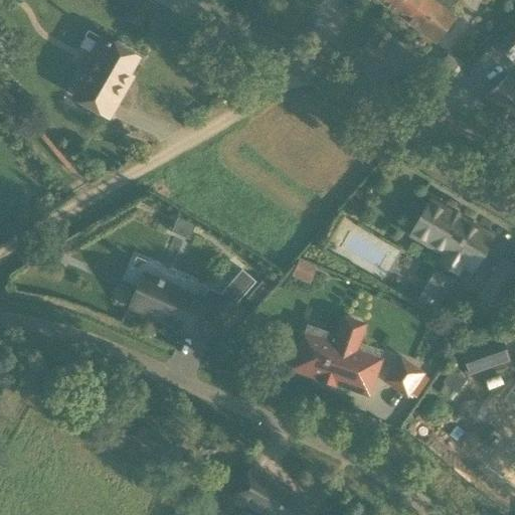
[(375,0),(393,13),(402,0),(375,0)]
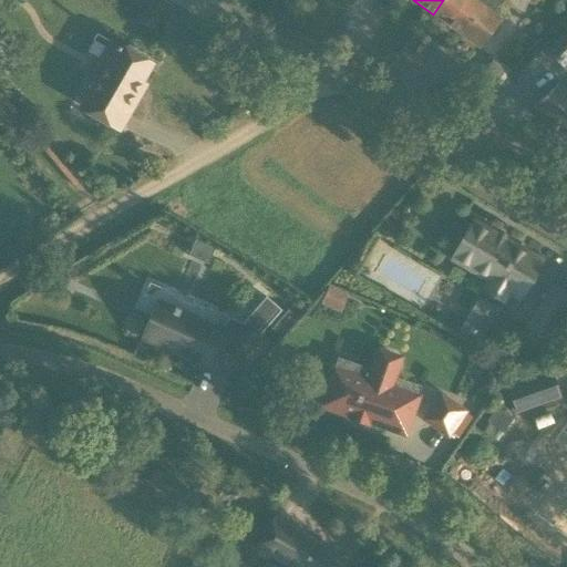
[(474,0),(443,0),(433,14),(480,48),(492,30),(501,20),(492,13),(502,0),(476,0),(476,1),(474,0)]
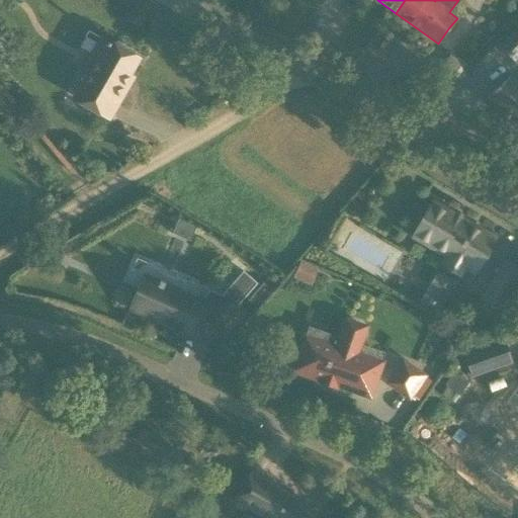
[(517,28),(500,48),(514,62),(517,57),(517,28)]
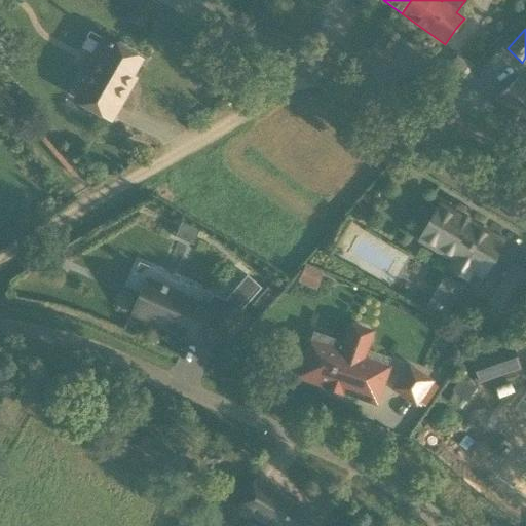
[(110,119),(127,88),(123,86),(139,60),(109,42),(76,100),(110,119)]
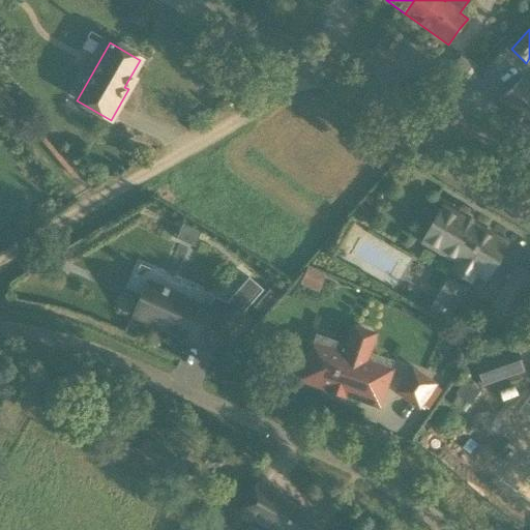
[(529,84),(522,77),(498,99),(510,112),(510,113),(521,124),(522,123),(529,130),(529,84)]
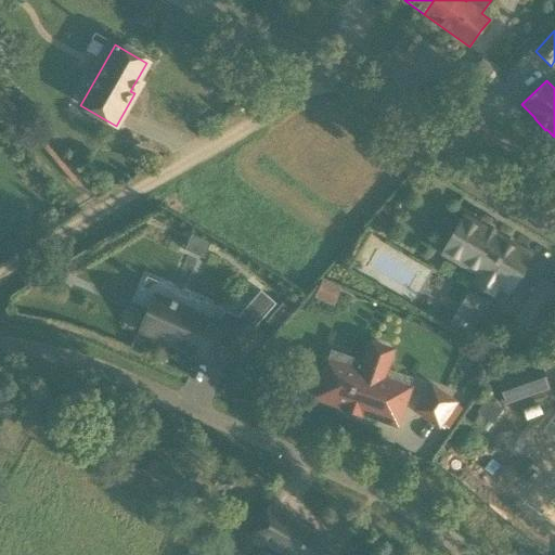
[(463,216),(441,254),(478,275),(473,284),(492,296),(498,286),(508,293),(524,268),(530,257),(530,256),(529,255),(519,248),(463,216)]
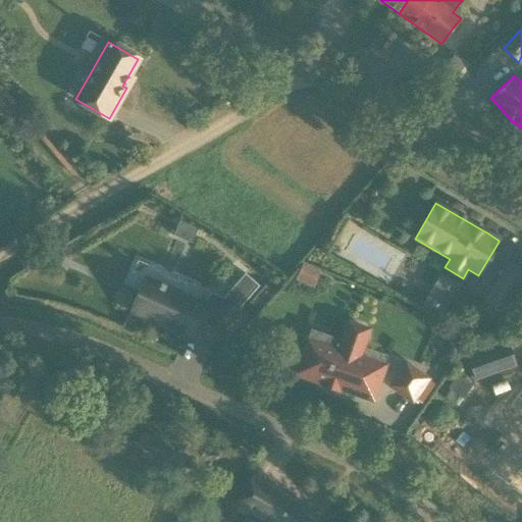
[(316,286),(323,268),(304,261),(297,279),(316,286)]
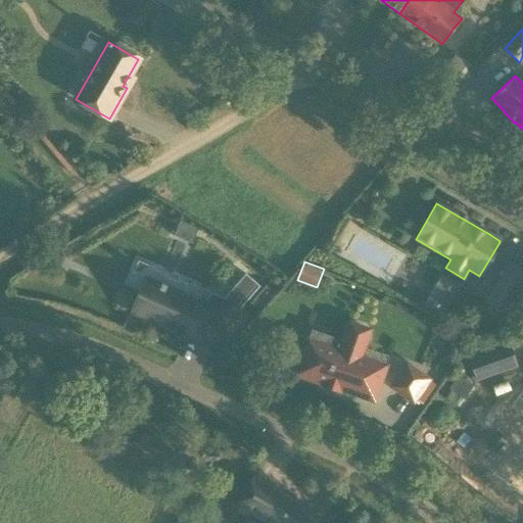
[(509,316),(522,290),(522,272),(510,265),(487,302),(509,316)]
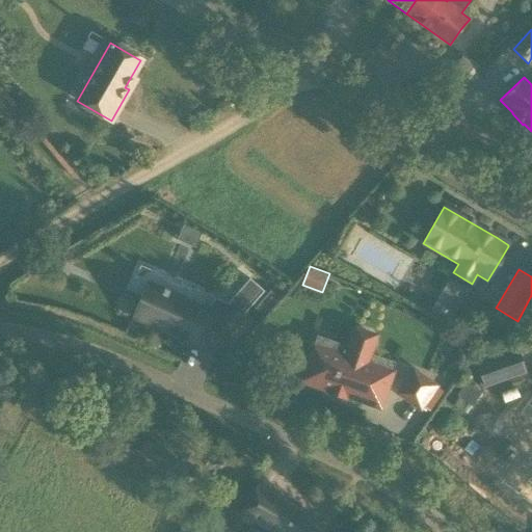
[(135,310),(132,317),(135,318),(150,324),(195,344),(207,318),(218,323),(212,329),(225,342),(245,319),(242,316),(264,291),(249,278),(227,303),(213,298),(209,310),(147,283),(141,295),(135,310)]
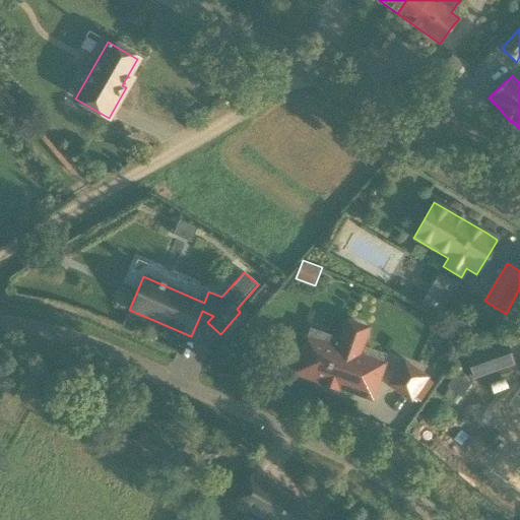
[(423,302),(443,312),(458,281),(438,272),(423,302)]
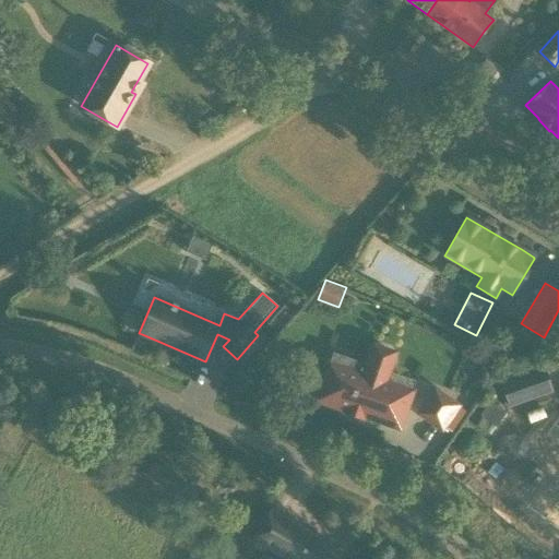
[(330,360),(316,401),(346,411),(345,413),(361,419),(363,416),(399,429),(413,390),(388,381),(397,351),(373,343),(364,372),(330,360)]
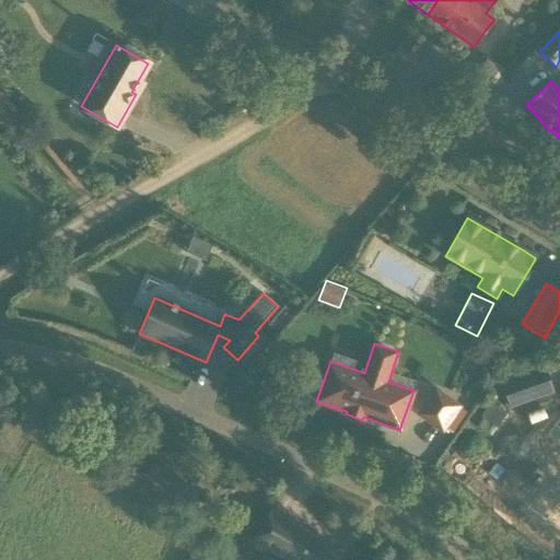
[(543,370),(500,385),(509,408),(550,393),(543,370)]
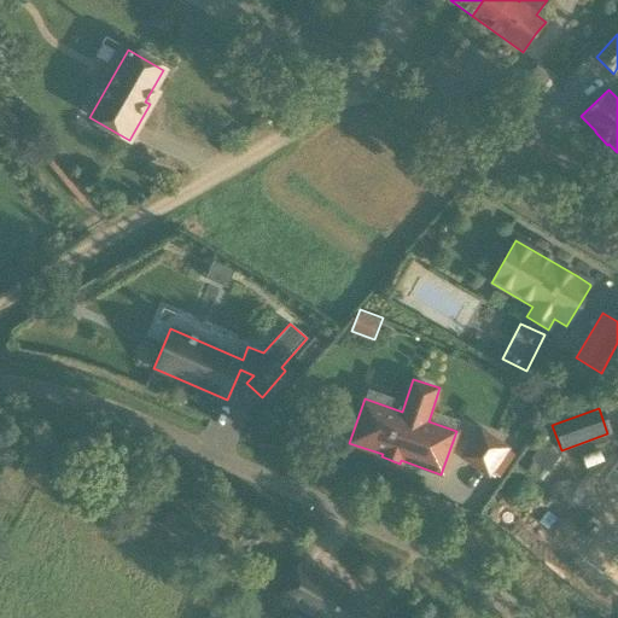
[(483,429),(462,458),(488,476),(508,445),(483,429)]
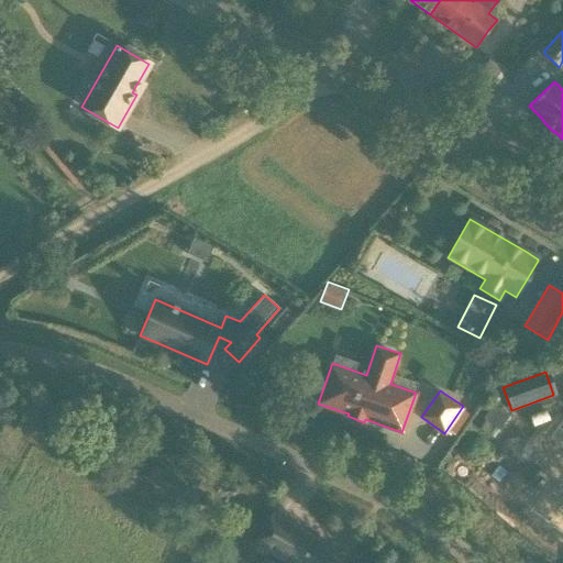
[(562,421),(562,420),(549,438),(562,449),(562,421)]
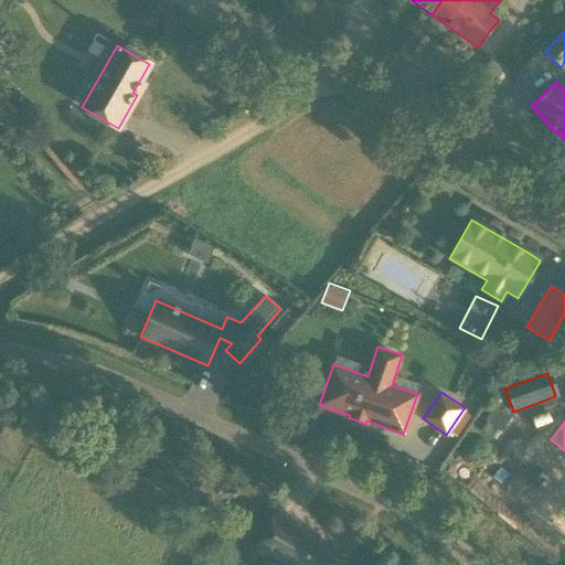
[(545,496),(532,513),(564,536),(564,476),(548,499),(545,496)]
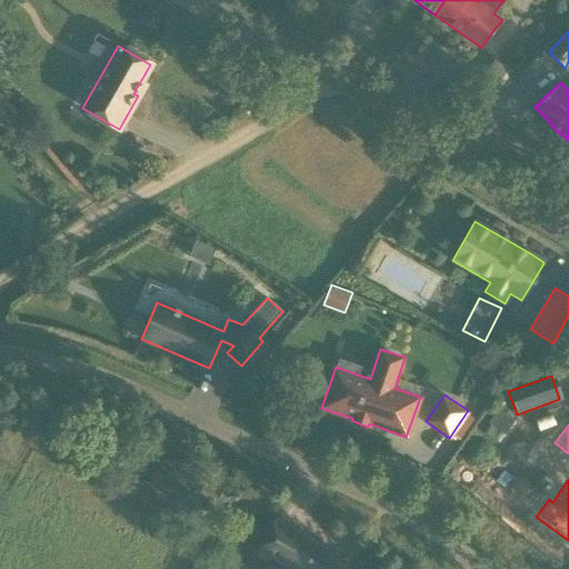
[(276,568),(342,568),(348,561),(276,519),(253,557),(276,568)]
